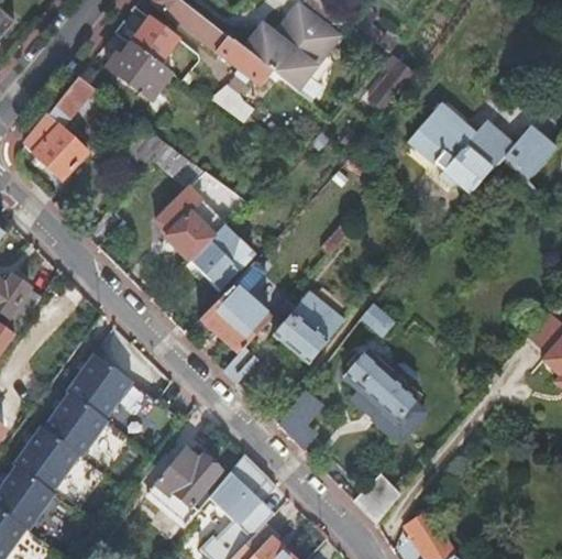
[(282,75),(246,47),(234,37),(234,40),(219,28),(182,0),(154,0),(153,1),(222,55),(223,54),(255,79),(259,75),(262,79),(268,78),(270,77),(276,83),(282,76),(282,75)]
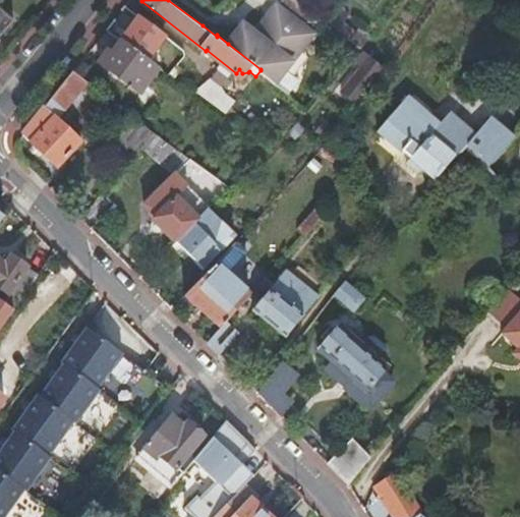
[(286,67),(323,20),(300,0),(281,0),(255,33),(251,39),(239,30),(228,44),(261,69),(261,70),(275,81),(286,67)]
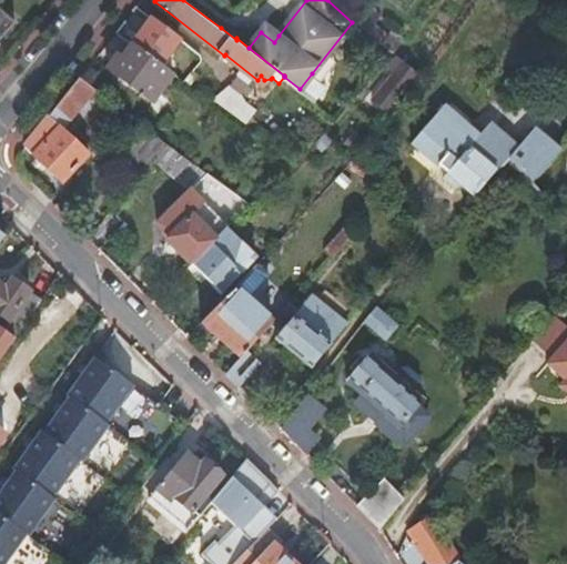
[(364,9),(358,19),(382,42),(391,33),(364,9)]
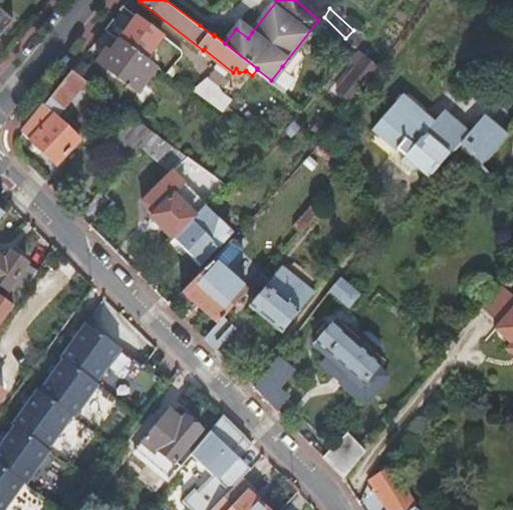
[(146,58),(164,33),(137,15),(126,29),(119,39),(146,58)]
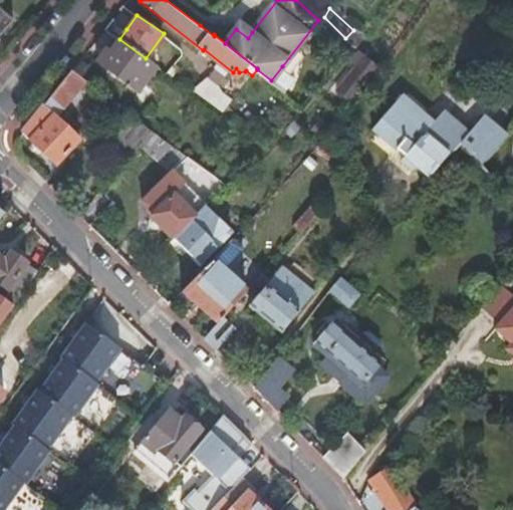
[(248,38),(252,32),(241,23),(236,29),(248,38)]
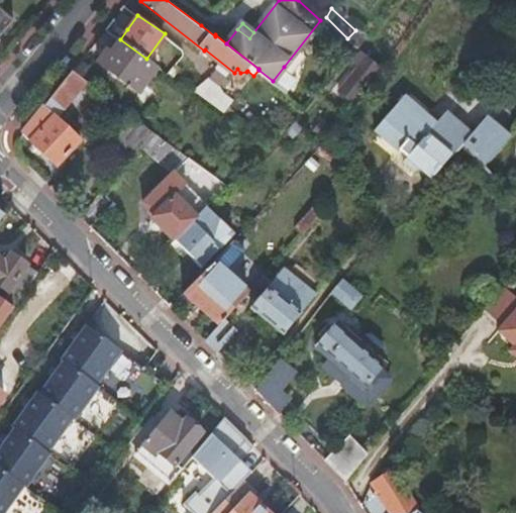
[(139,92),(159,67),(146,59),(120,39),(111,52),(107,48),(98,61),(139,92)]
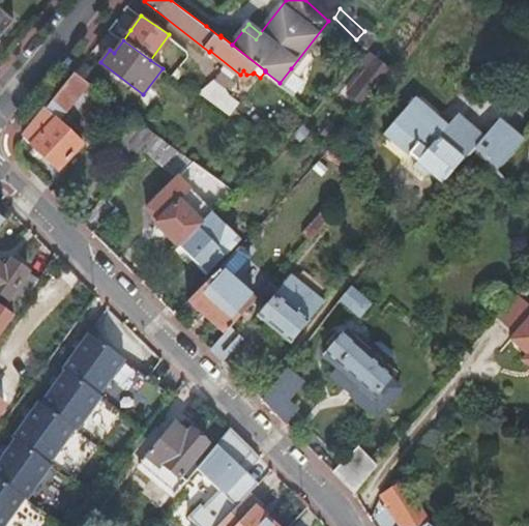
[(376,56),(368,50),(364,53),(361,57),(371,63),(376,56)]
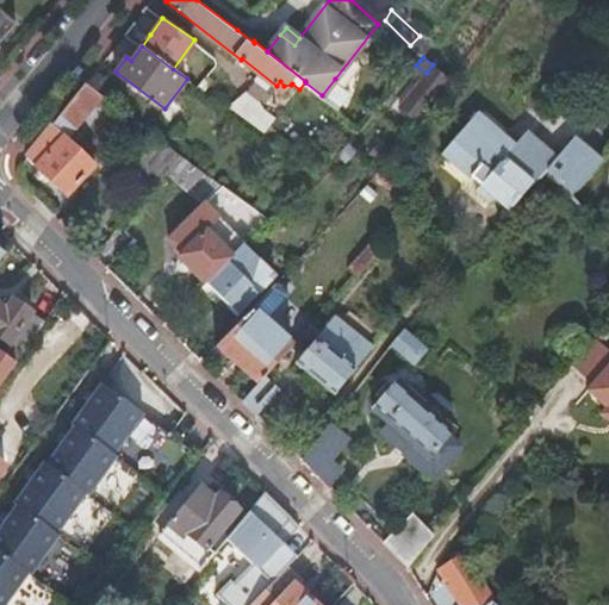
[(453,78),(433,64),(427,73),(423,78),(440,89),(443,91),(453,78)]
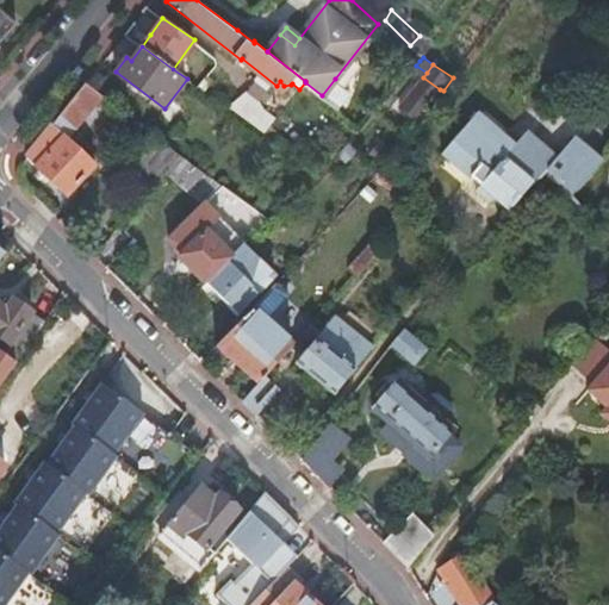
[(421,112),(440,89),(423,78),(405,100),(421,112)]
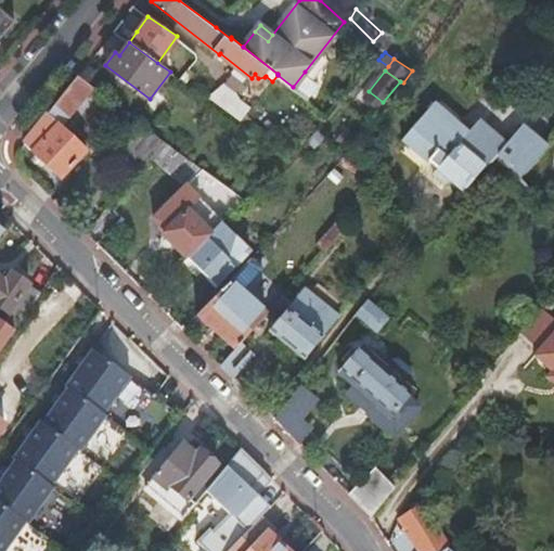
[(320,84),(305,72),(293,87),(308,99),(320,84)]
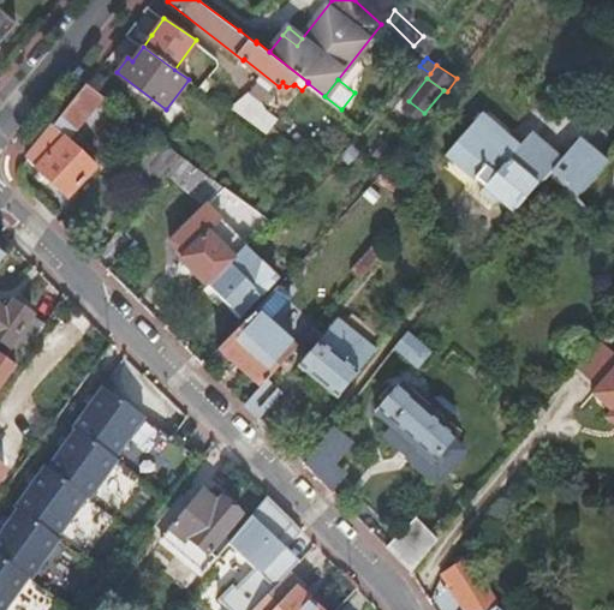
[(105,99),(85,83),(27,157),(40,169),(66,197),(96,167),(83,154),(88,149),(83,144),(78,149),(73,145),(82,138),(77,132),(105,99)]
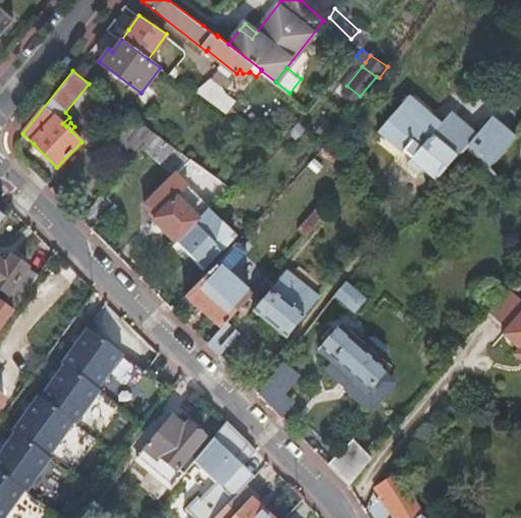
[(218,81),(204,83),(197,91),(217,105),(224,96),(218,81)]
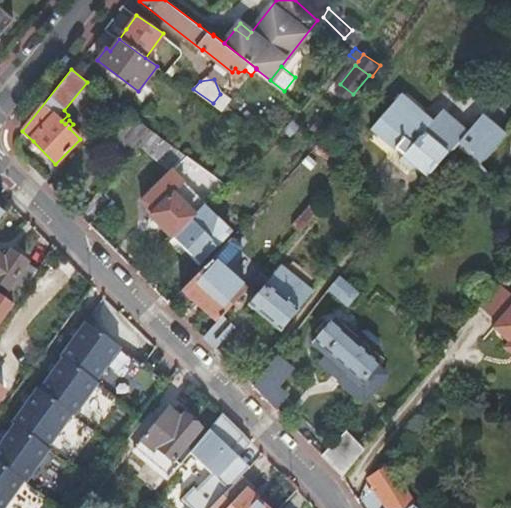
[(401,92),(397,97),(422,119),(420,120),(428,127),(433,120),(401,92)]
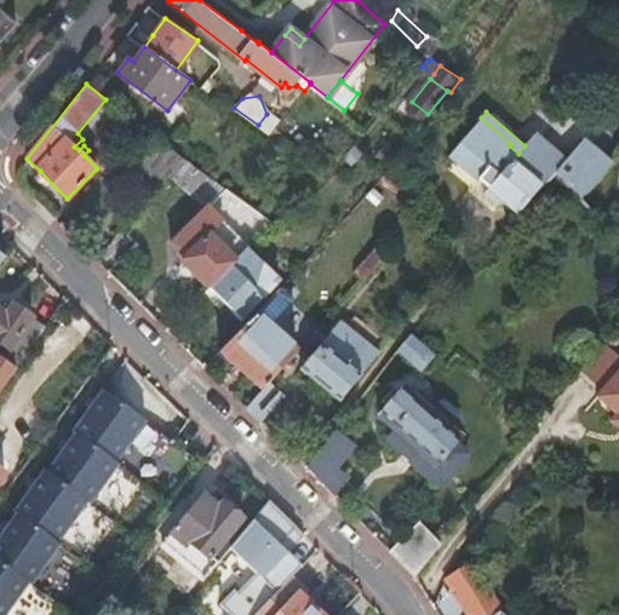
[(557,171),(583,197),(584,196),(600,180),(607,172),(613,165),(584,139),(579,147),(566,160),(537,133),(525,145),(519,154),(509,145),(511,144),(481,118),(451,151),(480,178),(481,178),(489,185),(485,191),(499,205),(503,200),(519,213),(539,190),(557,171)]
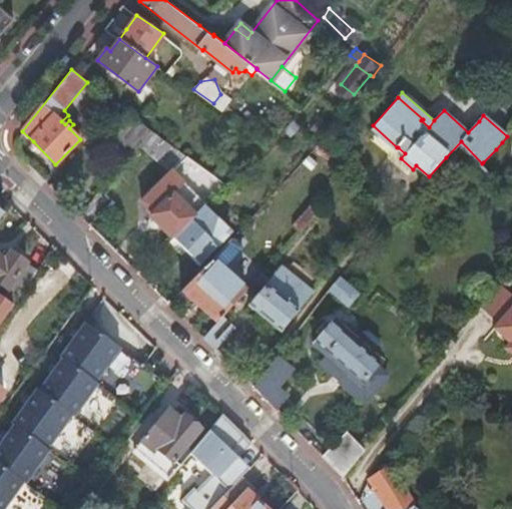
[(109,107),(106,104),(101,99),(84,118),(92,125),(109,107)]
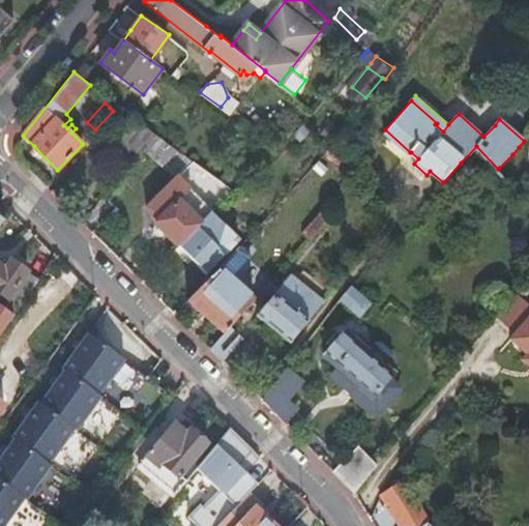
[(138,157),(145,148),(157,134),(114,103),(110,108),(113,111),(118,115),(116,118),(126,126),(115,140),(138,157)]
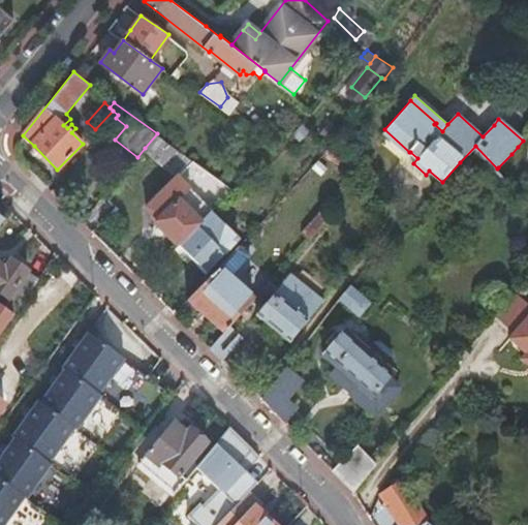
[(309,130),(302,124),(292,132),(300,140),(309,130)]
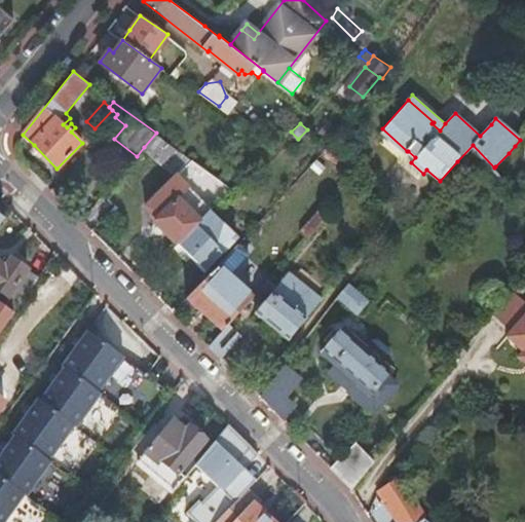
[(211,211),(232,189),(156,133),(144,147),(175,175),(146,204),(151,213),(155,218),(155,219),(178,241),(179,243),(197,225),(201,221),(200,220),(207,215),(211,211)]
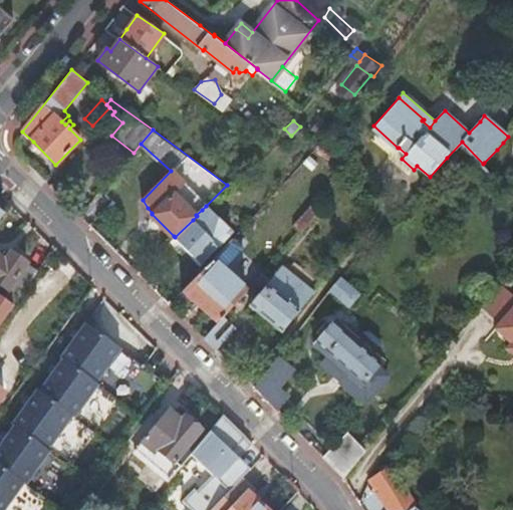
[(334,154),(322,143),(317,148),(330,159),(334,154)]
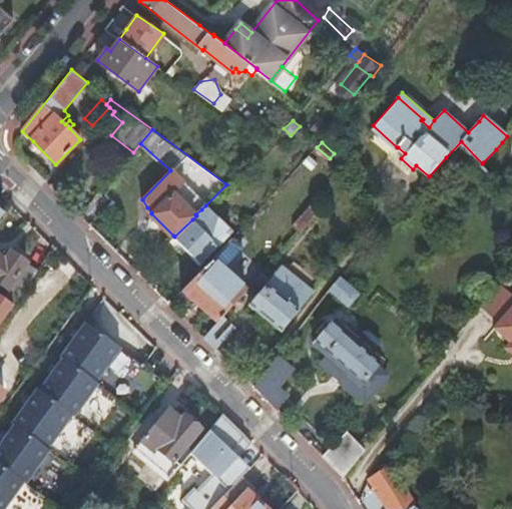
[(321,208),(313,201),(294,223),(300,229),(301,230),(321,208)]
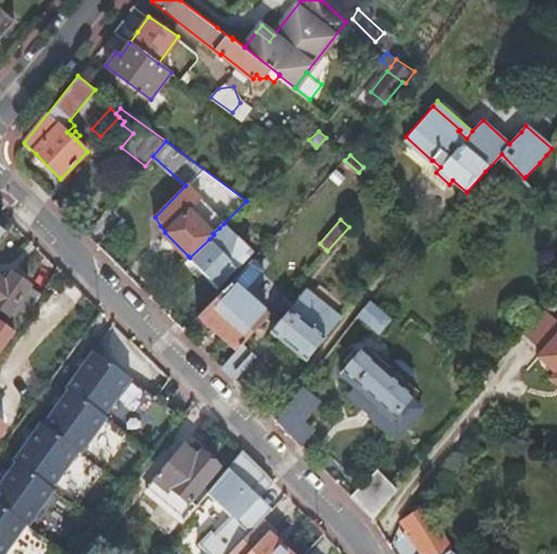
[(189,256),(185,261),(190,266),(194,262),(219,287),(252,253),(238,238),(223,224),(219,228),(213,233),(214,235),(209,239),(190,257),(189,256)]
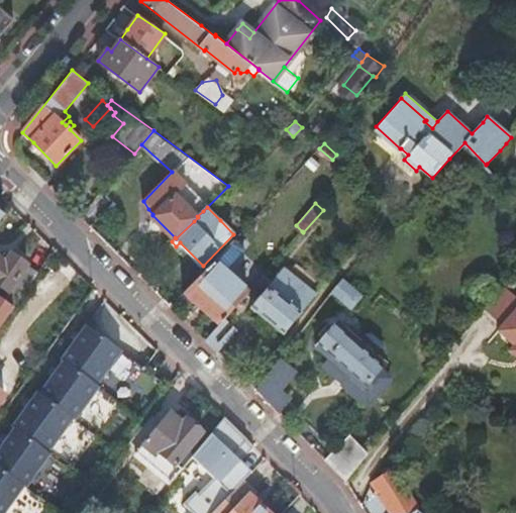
[(225,317),(246,293),(248,291),(229,275),(234,270),(230,266),(245,249),(234,239),(219,255),(184,292),(219,323),(225,317)]
